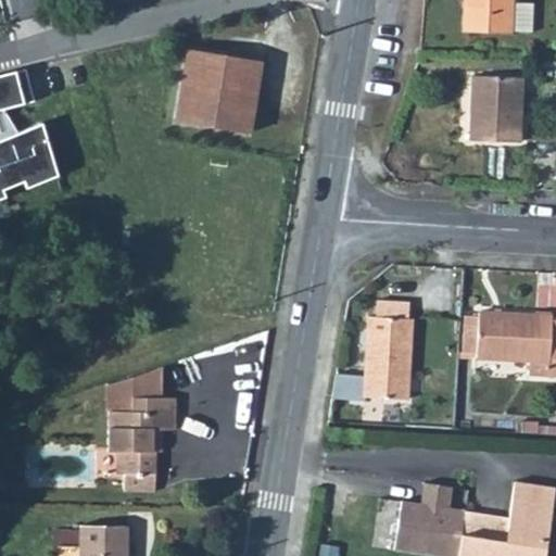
[(463,7),(462,32),(531,35),(533,5),(512,3),(510,0),(469,0),(469,8),(463,7)]
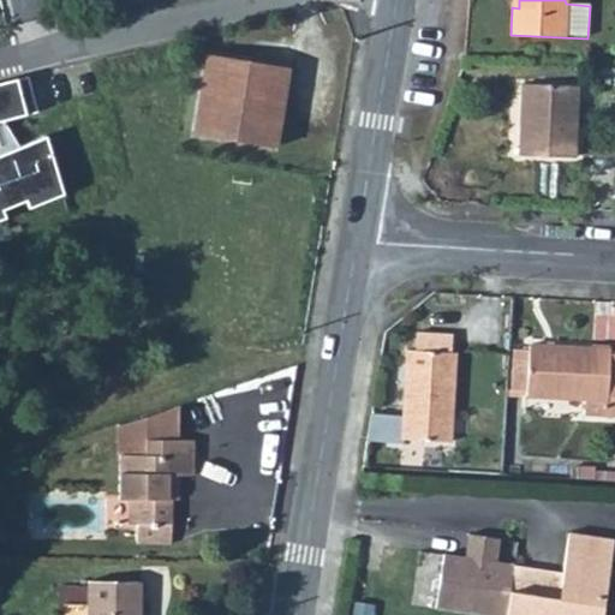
[(195,133),(274,145),(287,67),(207,54),(195,133)]
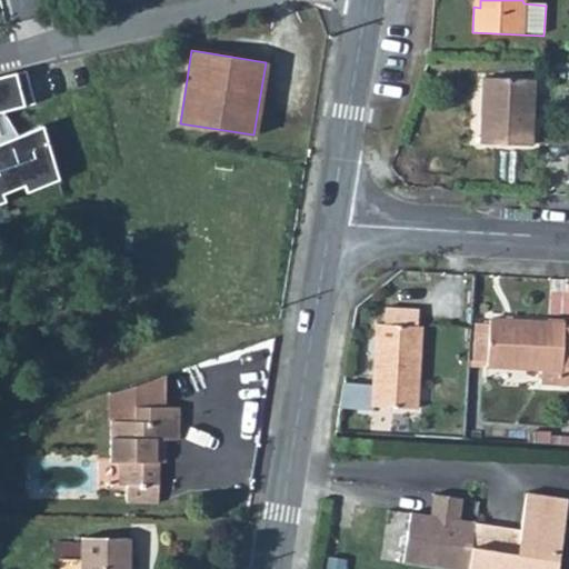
[(9,59),(0,61),(0,105),(20,100),(9,59)]
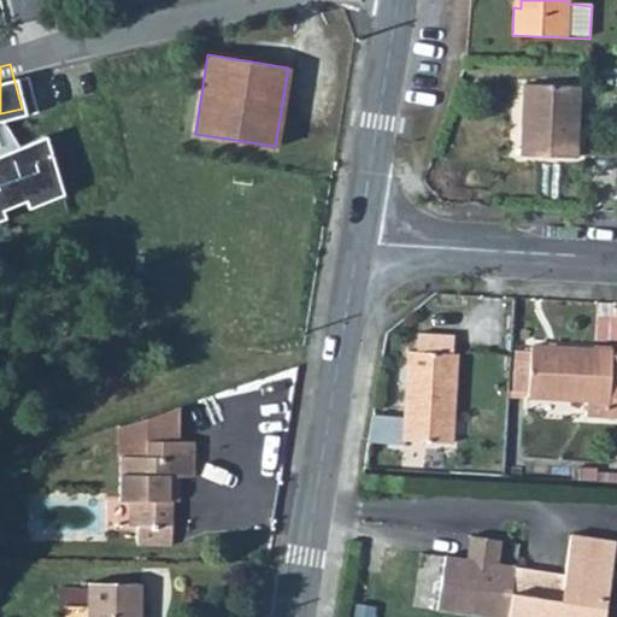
[(519,158),(579,160),(582,87),(527,84),(526,128),(519,128),(519,158)]
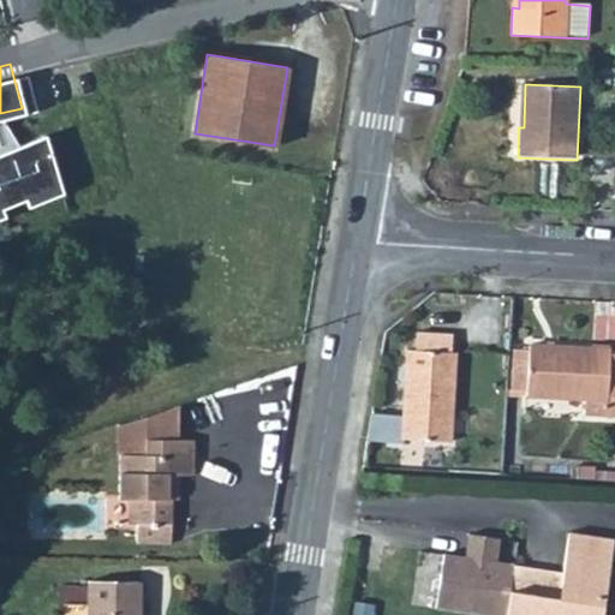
[(0,198),(41,184),(23,127),(0,136),(0,198)]
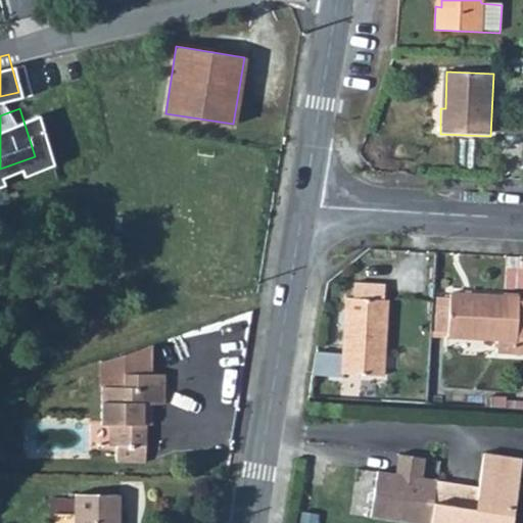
[(341,374),(384,377),(389,301),(376,300),(377,285),(355,283),(354,299),(347,298),(343,353),(317,351),(313,375),(341,377),(341,374)]
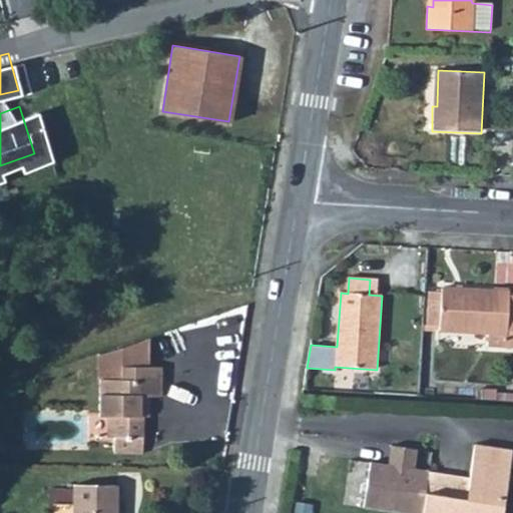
[(440,330),(488,333),(487,347),(512,348),(512,291),(442,288),(440,330)]
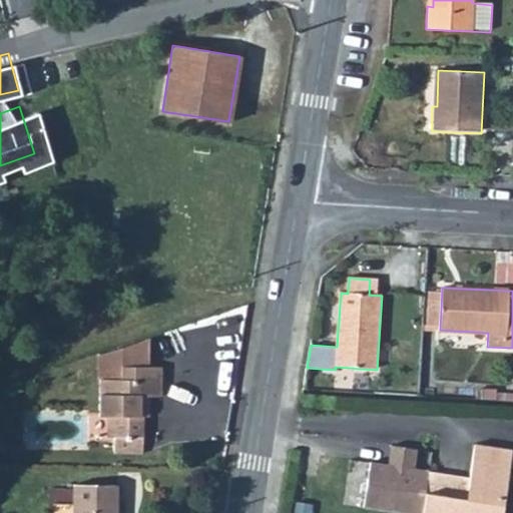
[(108,414),(115,414),(115,434),(114,451),(142,451),(143,414),(144,394),(149,394),(160,394),(161,366),(122,365),(122,378),(101,377),(99,414),(108,414)]
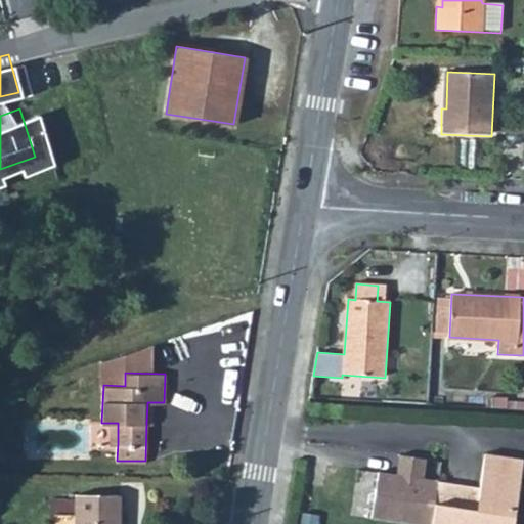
[(491,409),(508,410),(508,399),(492,398),(491,409)]
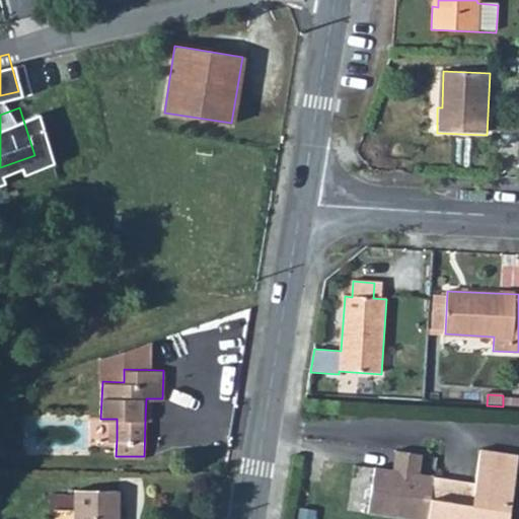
[(375,468),(368,512),(404,518),(508,518),(518,457),(480,451),(474,484),(471,506),(433,500),(436,477),(375,468)]
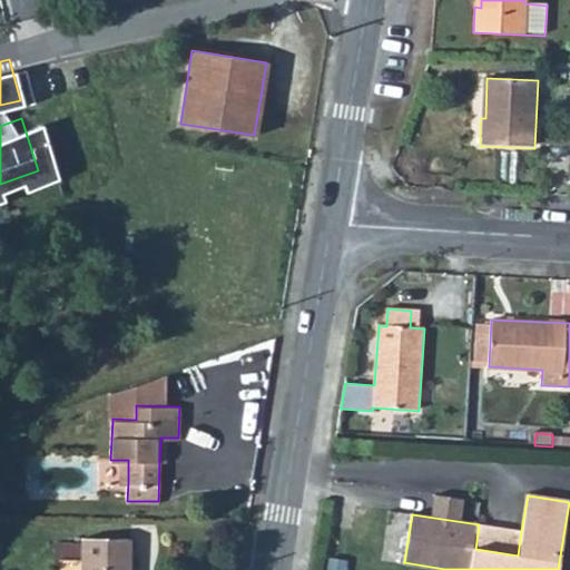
[(479,524),(475,549),(518,556),(521,531),(479,524)]
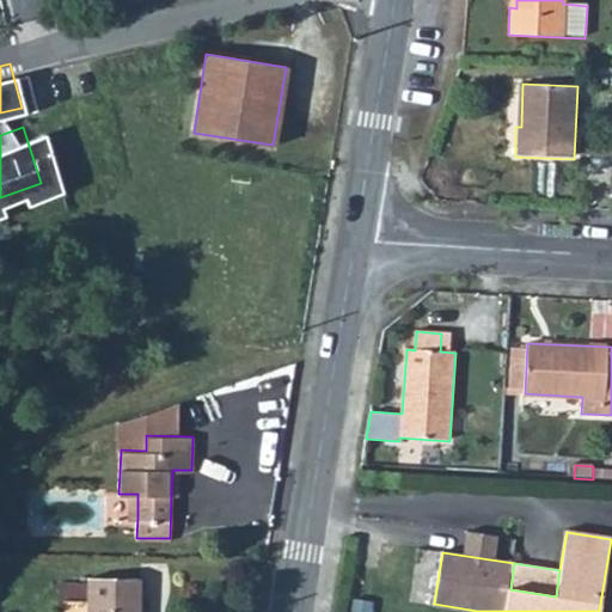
[(87,576),(86,611),(133,611),(134,610),(139,610),(139,577),(87,576)]
